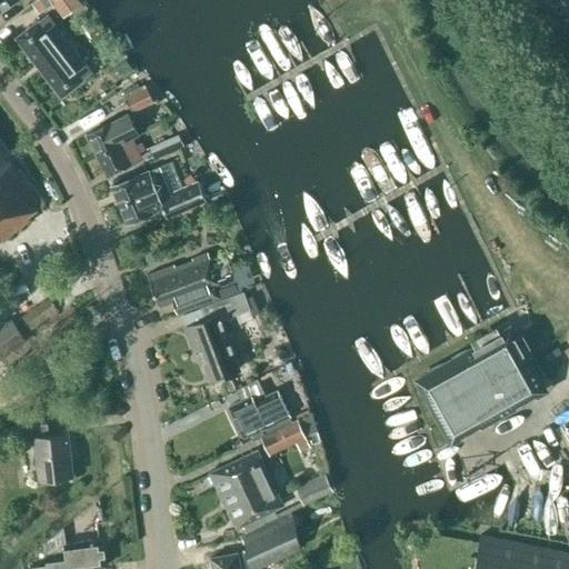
[(0,0),(0,12),(17,1),(16,0),(0,0)]
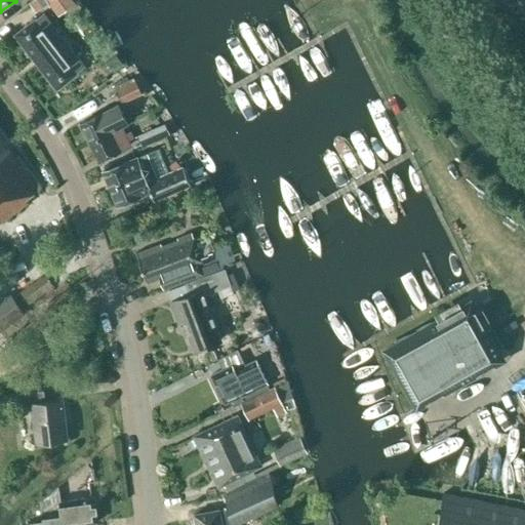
[(35,19),(15,35),(36,62),(64,40),(43,13),(36,19),(35,19)]
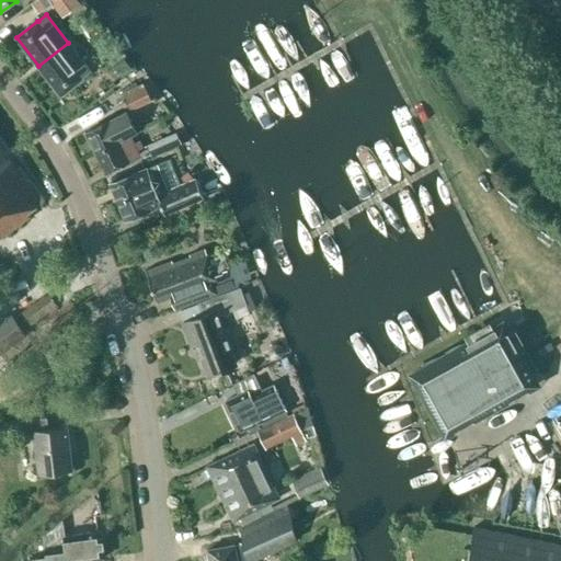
[(82,78),(90,71),(68,43),(38,66),(60,95),(82,78)]
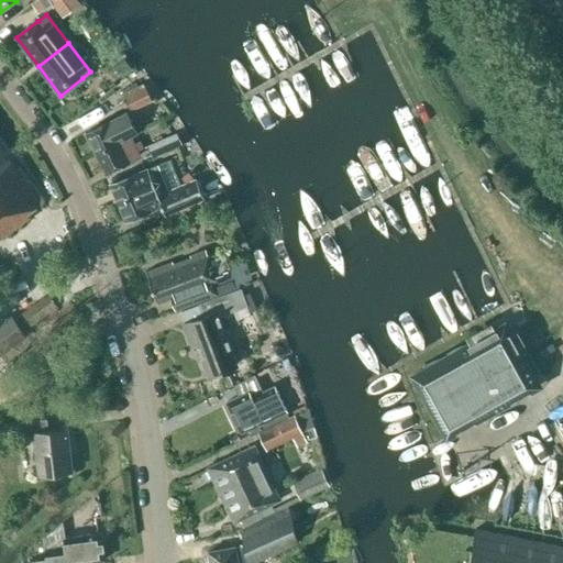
[(123,98),(130,112),(152,102),(144,87),(123,98)]
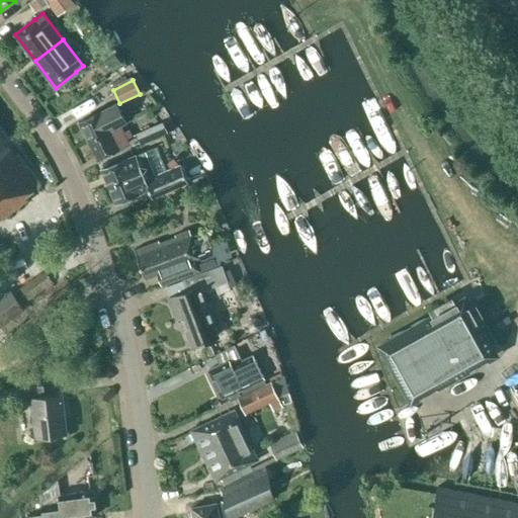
[(101,111),(79,122),(88,142),(119,125),(126,122),(116,104),(101,112),(101,111)]
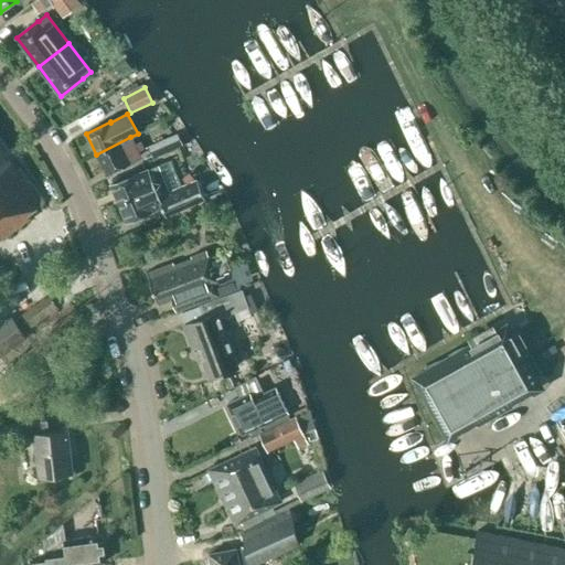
[(182,147),(177,135),(147,148),(152,159),(182,147)]
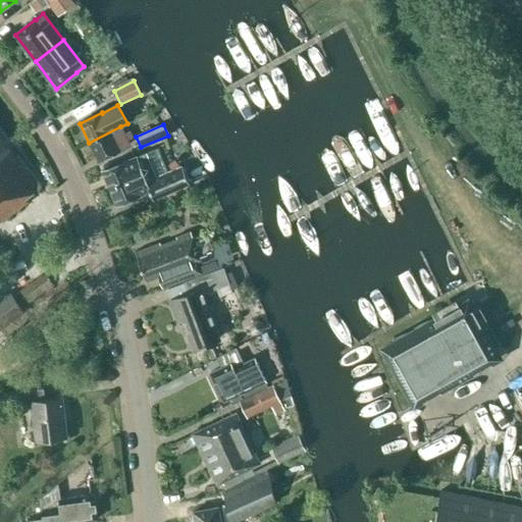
[(129,145),(120,126),(89,143),(98,161),(120,150),(119,149),(129,145)]
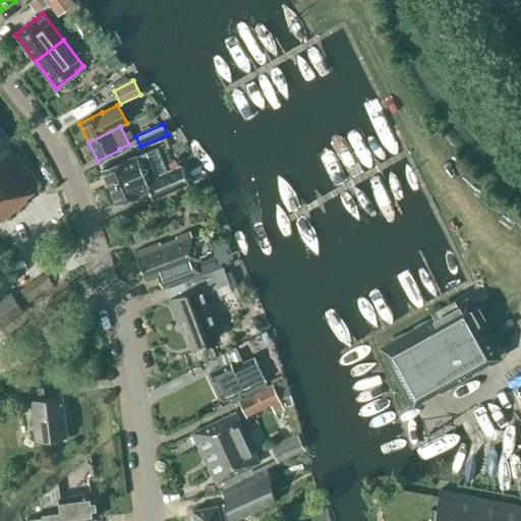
[(0,221),(26,201),(24,198),(41,187),(18,157),(15,159),(7,148),(5,149),(0,140),(1,140),(0,137),(0,221)]
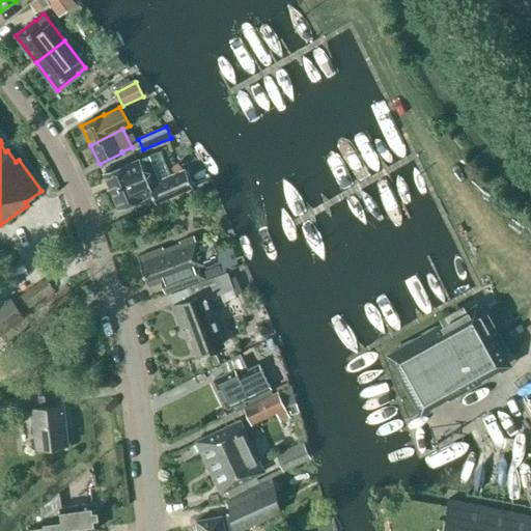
[(193,188),(185,170),(159,180),(154,169),(144,173),(138,159),(104,173),(118,207),(152,194),(157,204),(193,188)]
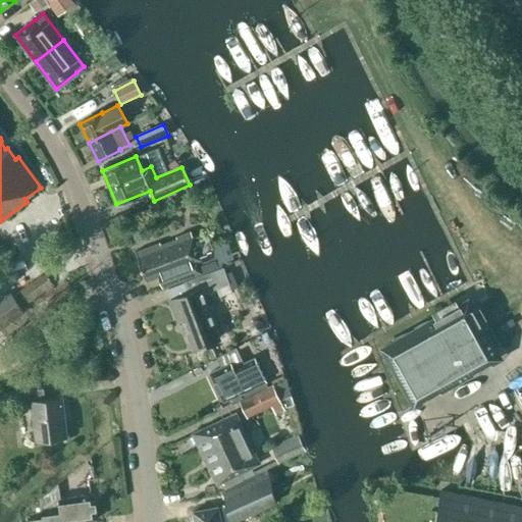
[(160,243),(136,252),(147,280),(159,275),(164,288),(222,264),(209,231),(193,238),(191,230),(176,237),(176,238),(160,245),(160,243)]
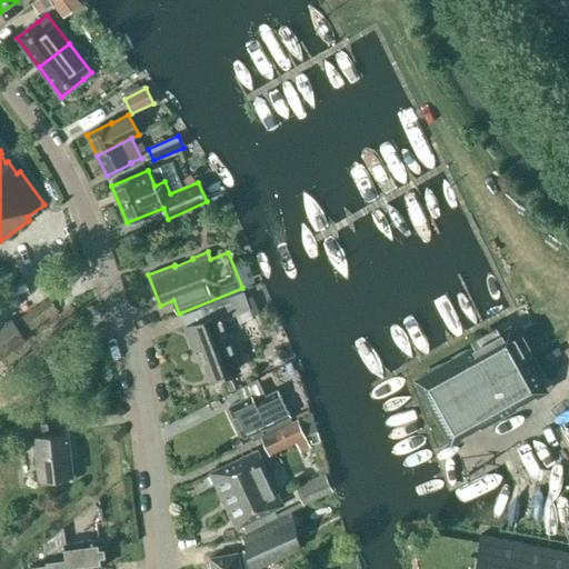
[(220,320),(249,309),(243,292),(201,308),(206,320),(186,328),(192,343),(198,341),(211,379),(238,369),(220,320)]
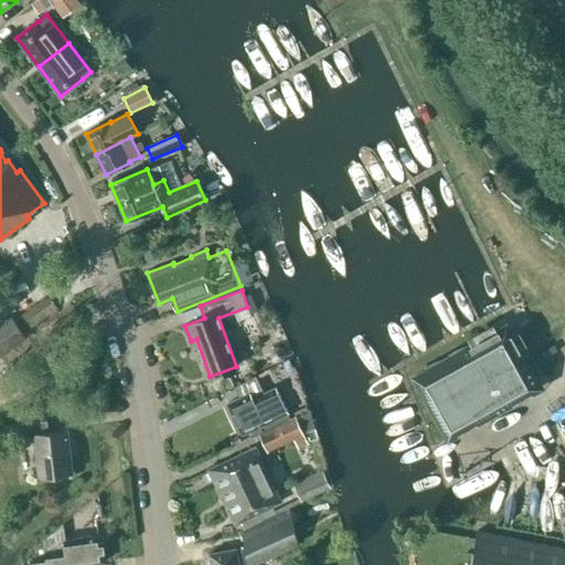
[(49,296),(28,311),(36,323),(57,309),(49,296)]
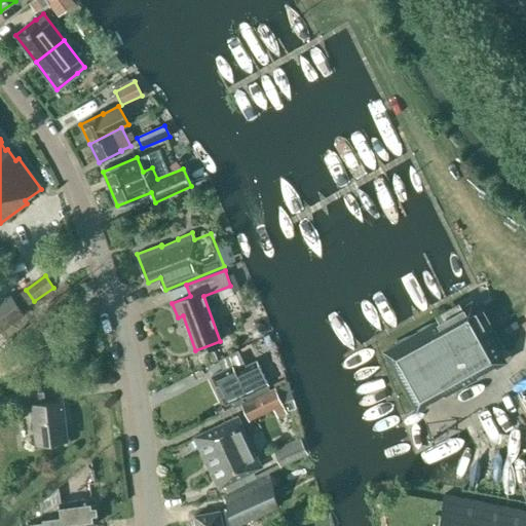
[(0,331),(24,314),(9,294),(0,300),(0,331)]
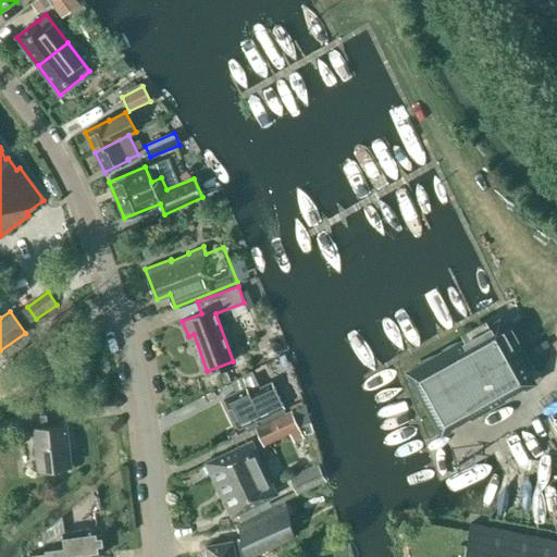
[(442,432),(533,382),(499,321),(408,372),(442,432)]
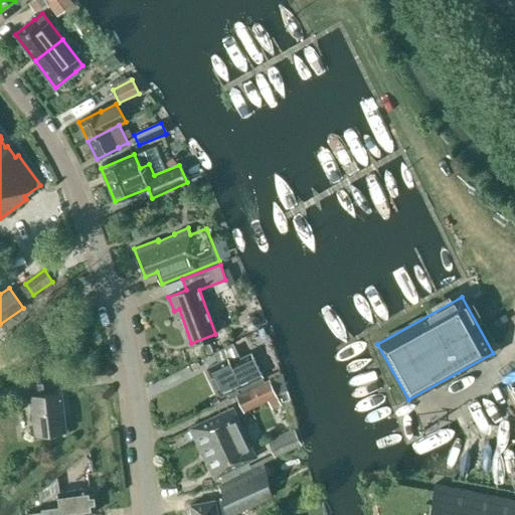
[(259,319),(253,316),(247,318),(245,324),(248,328),(252,331),(259,329),(261,324),(259,319)]
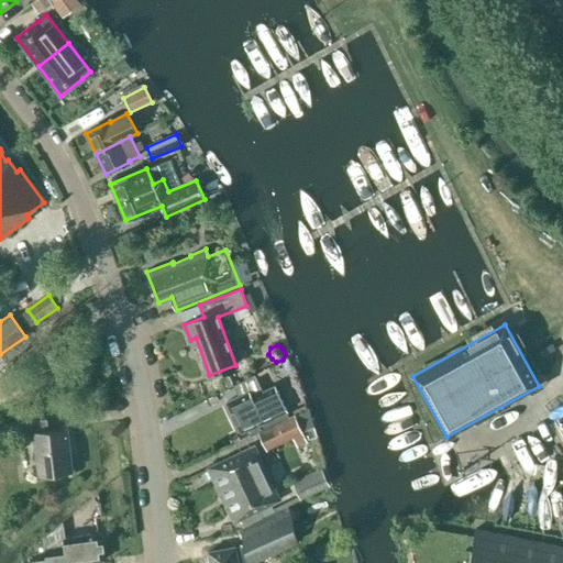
[(249,434),(287,417),(285,411),(286,411),(274,386),(262,393),(253,375),(232,385),(238,397),(227,403),(241,432),(246,430),(249,434)]
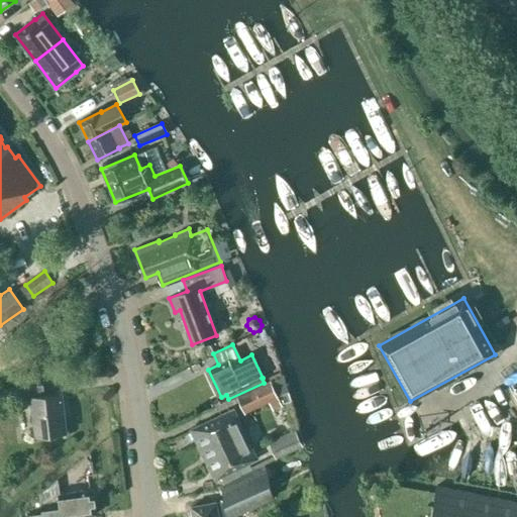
[(281,378),(279,373),(268,378),(269,381),(235,396),(243,413),(268,402),(272,411),(282,406),(279,401),(282,400),(283,404),(290,400),(283,377),(281,378)]
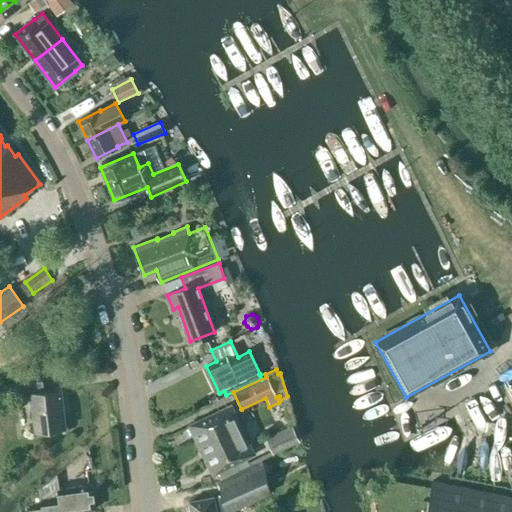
[(31,399),(35,432),(65,428),(61,390),(44,392),(42,381),(16,384),(18,401),(31,399)]
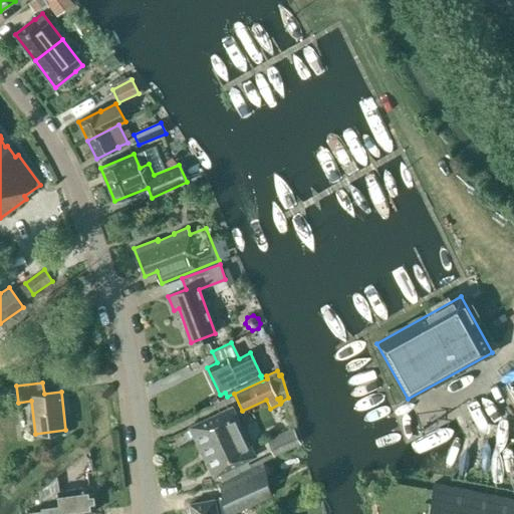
[(247,461),(256,457),(232,407),(189,427),(214,477),(219,475),(222,482),(251,468),(247,461)]
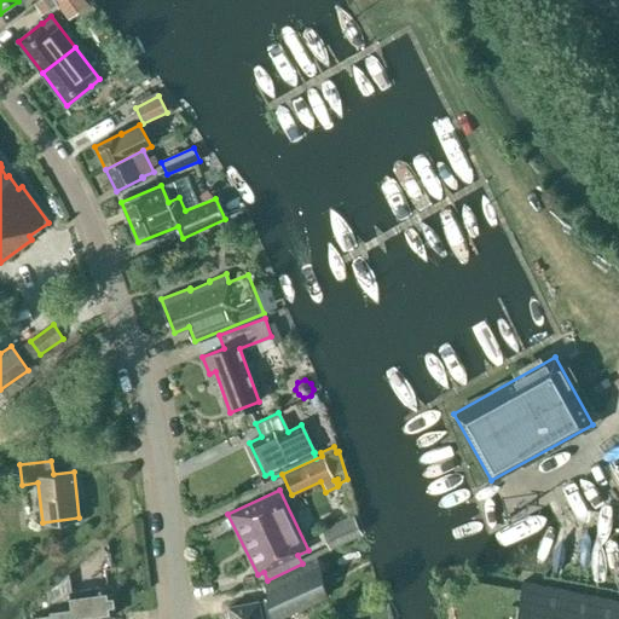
[(320,530),(329,549),(362,533),(352,514),(320,530)]
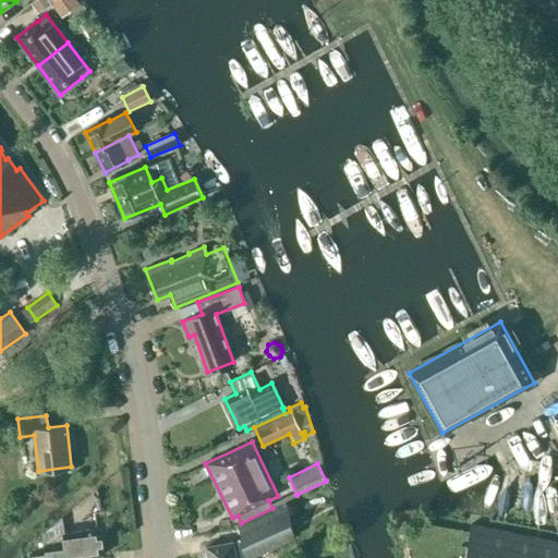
[(273,508),(241,523),(239,525),(239,524),(238,525),(241,543),(244,557),(251,557),(294,537),(289,511),(286,502),(273,508)]
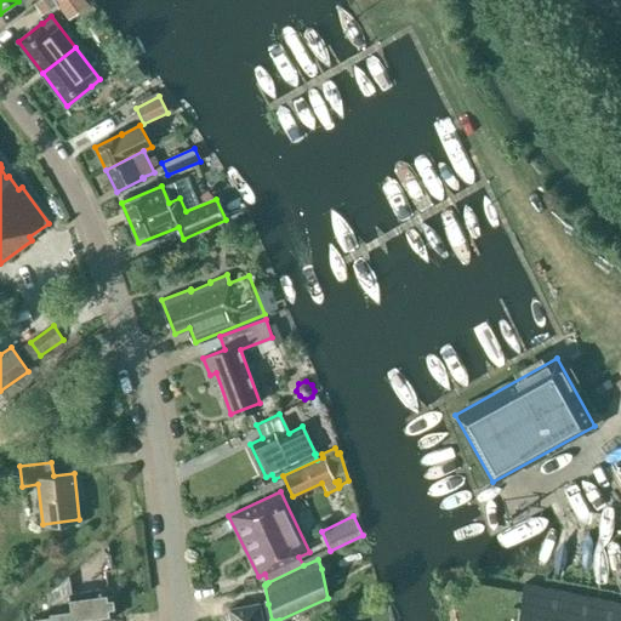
[(87,620),(115,617),(112,588),(70,593),(68,576),(47,592),(50,617),(33,620),(32,620),(87,620)]
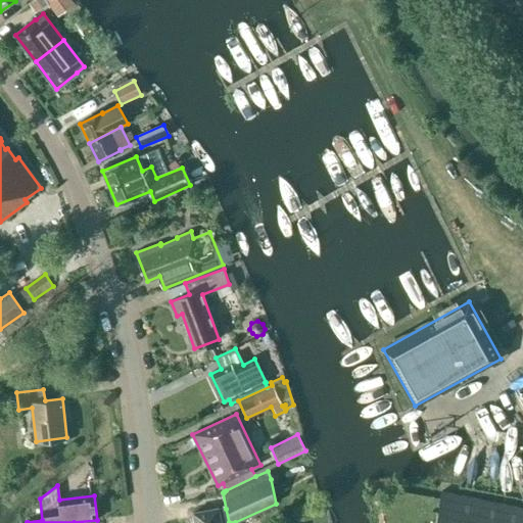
[(522,522),(522,508),(441,491),(436,522),(522,522)]
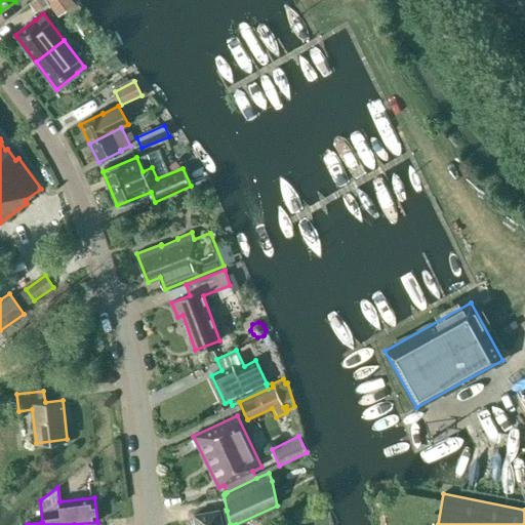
[(230,524),(227,511),(219,512),(219,510),(195,514),(196,524),(230,524)]
